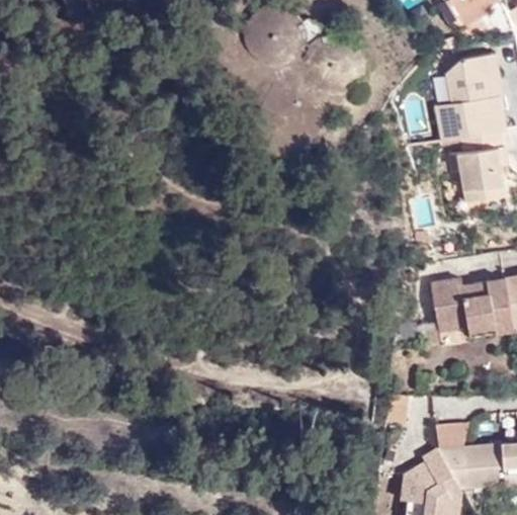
[(112,0),(84,0),(93,22),(118,15),(112,0)]
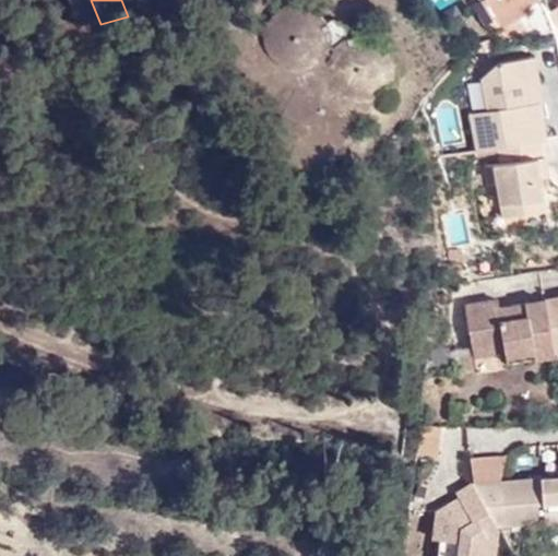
[(432,0),(440,11),(456,1),(455,0),(432,0)]
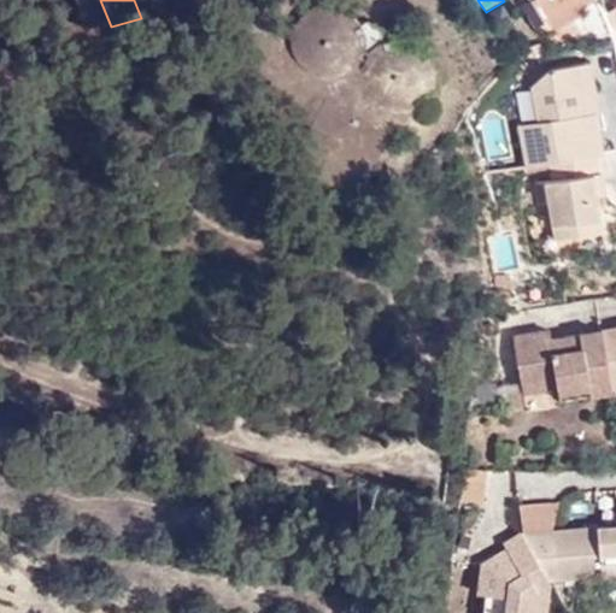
[(533,0),(552,29),(584,7),(580,3),(582,0),(533,0)]
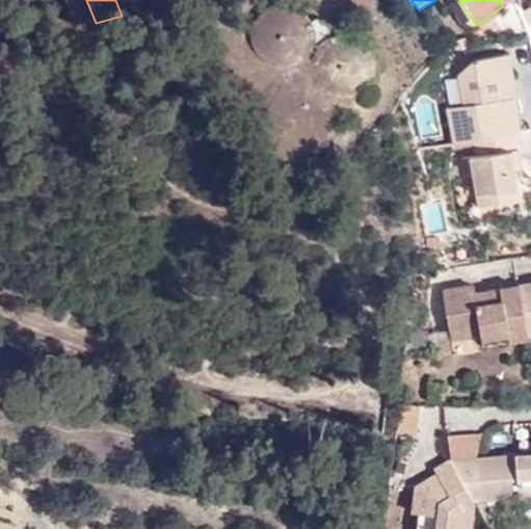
[(515,90),(508,53),(496,55),(502,93),(509,91),(515,90)]
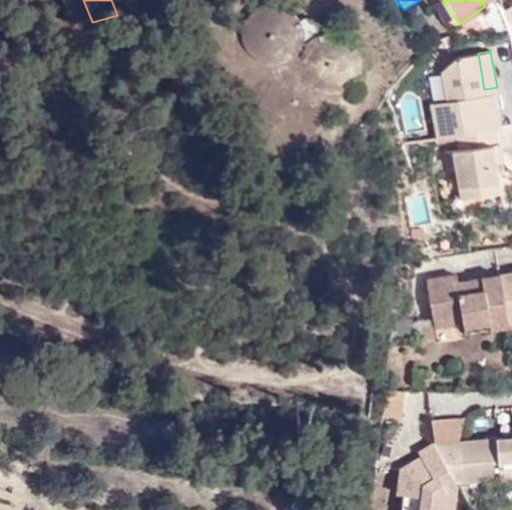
[(492,159),(490,143),(498,141),(495,127),(498,125),(491,88),(484,89),(478,53),(455,58),(437,72),(442,103),(430,105),(437,139),(463,132),(465,147),(449,150),(452,166),(462,165),(467,195),(497,189),(492,159)]
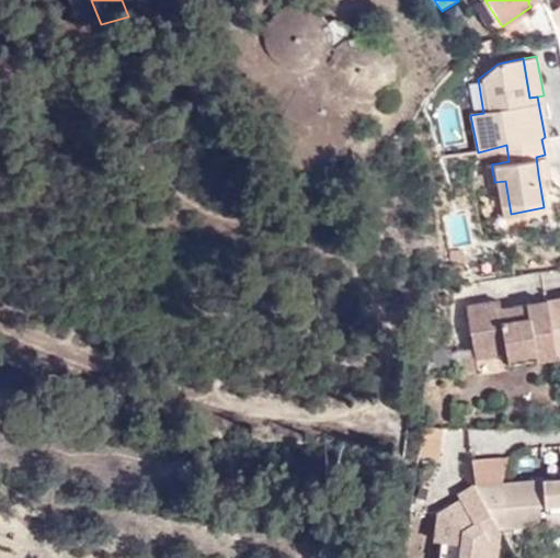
[(536,157),(538,174),(547,173),(545,155),(536,157)]
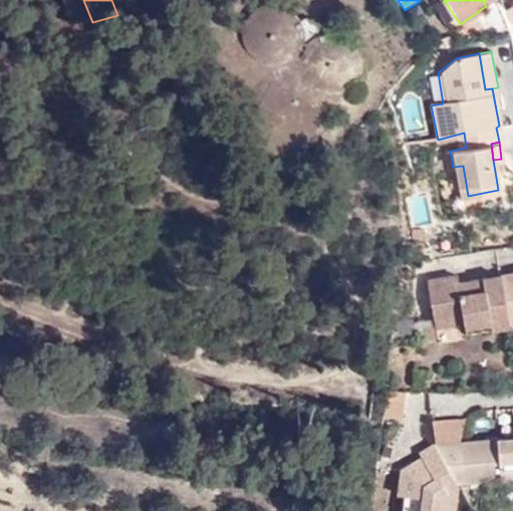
[(439,317),(463,313),(465,323),(467,333),(509,325),(509,320),(512,319),(512,273),(458,284),(457,277),(434,282),(439,317)]
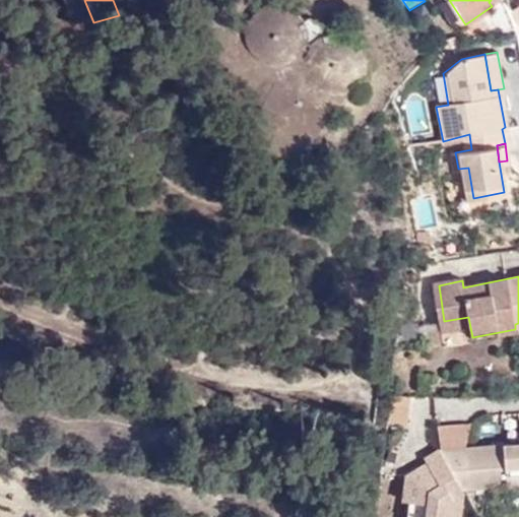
[(468,317),(444,321),(446,332),(470,327),(468,317)]
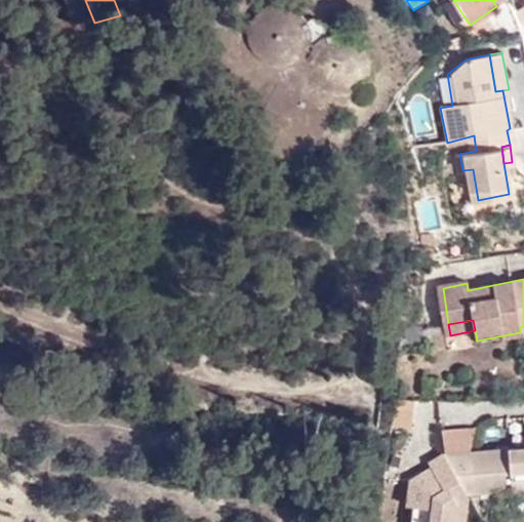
[(391,416),(390,423),(389,433),(408,435),(412,411),(392,408),(391,416)]
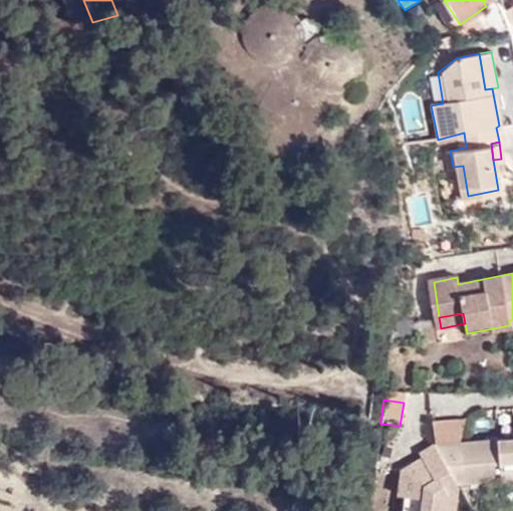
[(462,426),(434,426),(436,449),(461,448),(462,426)]
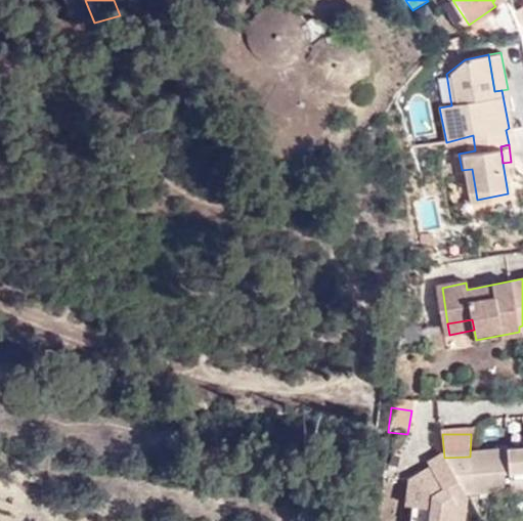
[(463,520),(466,496),(522,498),(522,452),(470,457),(444,458),(438,471),(435,488),(425,488),(427,473),(406,472),(403,514),(413,516),(412,520),(463,520)]
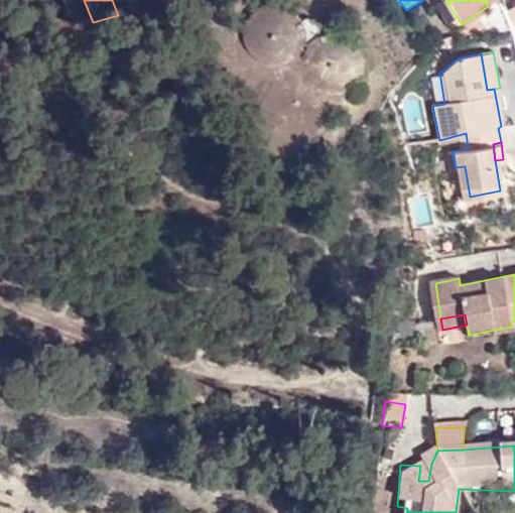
All buildings are outlined.
